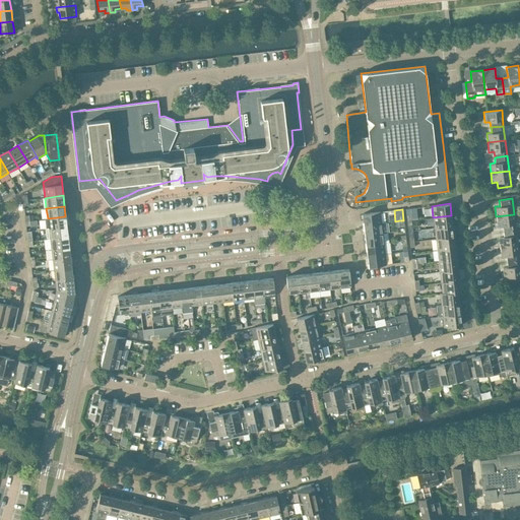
[(381,222),(380,212),(362,214),(363,224),(381,222)]
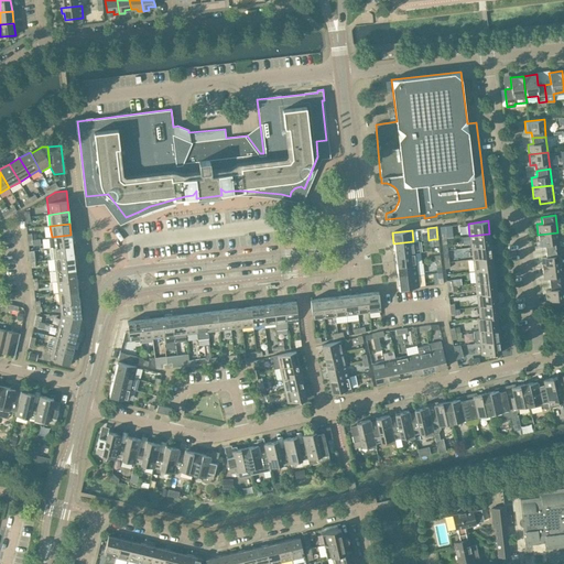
[(560,249),(557,232),(538,235),(540,245),(544,245),(545,250),(560,249)]
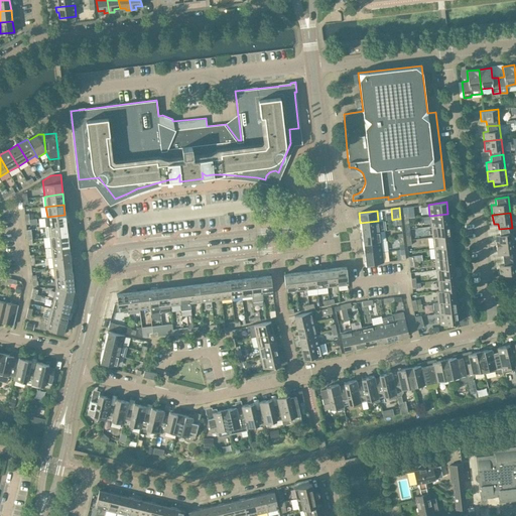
[(430,227),(449,224),(447,214),(429,216),(430,227)]
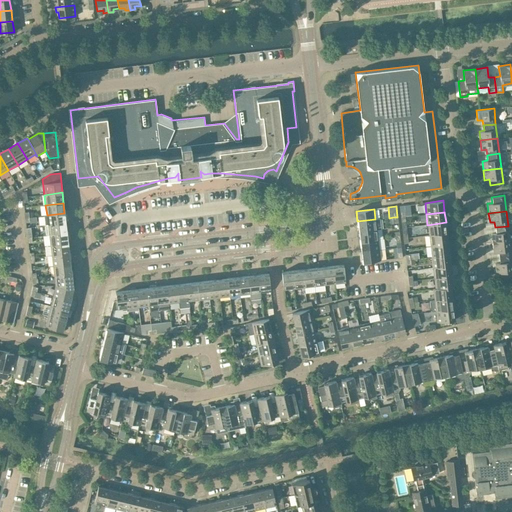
[(66,223),(64,213),(47,215),(44,215),(45,225),(48,225),(66,223)]
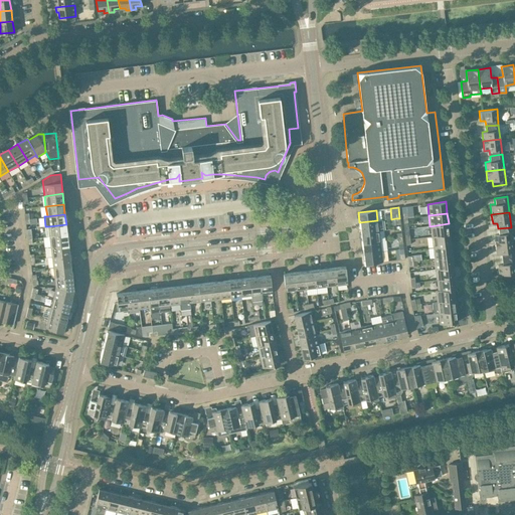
[(383,230),(382,220),(377,220),(359,222),(361,233),(379,231),(383,230)]
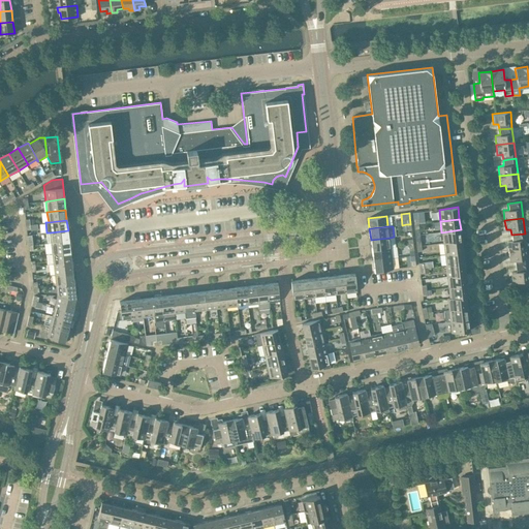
[(462,241),(461,229),(441,232),(443,243),(462,241)]
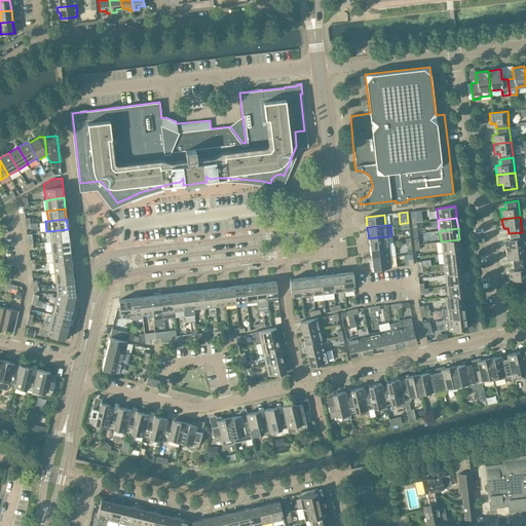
[(69,239),(68,229),(49,231),(46,231),(47,241),(50,241),(69,239)]
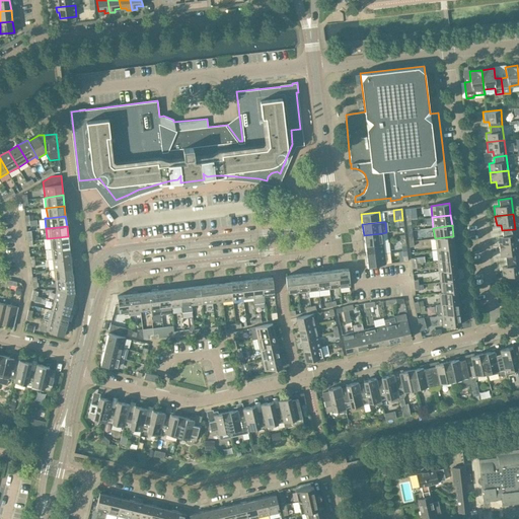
[(517,243),(515,229),(502,230),(503,235),(498,236),(499,245),(517,243)]
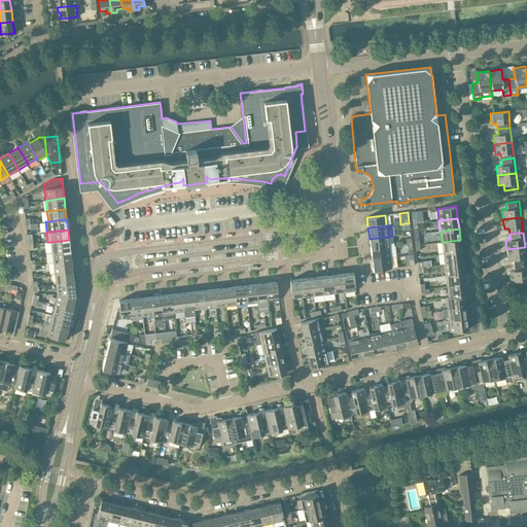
[(389,246),(388,237),(370,239),(371,249),(389,246)]
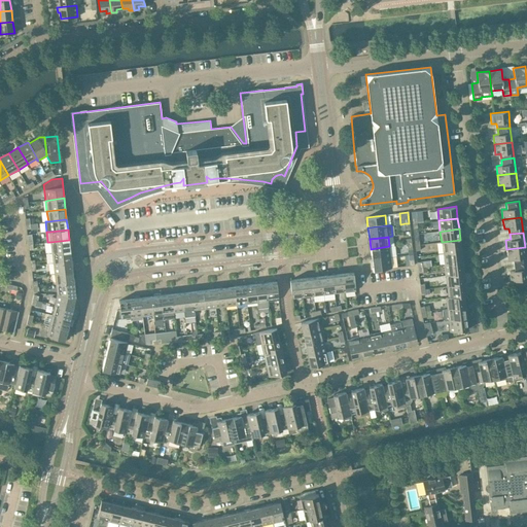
[(51,252),(70,250),(69,240),(50,242),(51,252)]
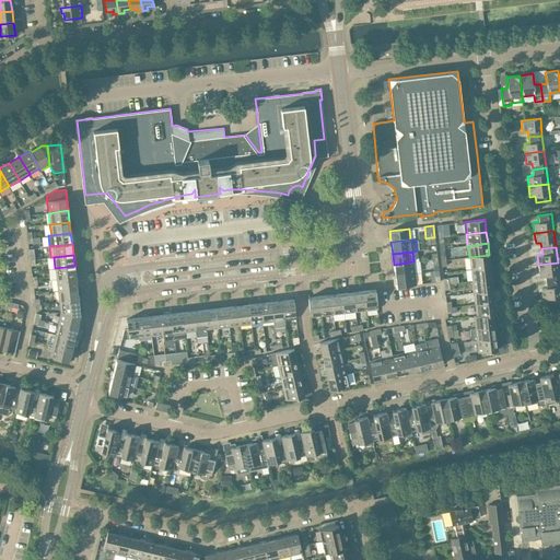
[(490,267),(489,255),(469,257),(470,269),(490,267)]
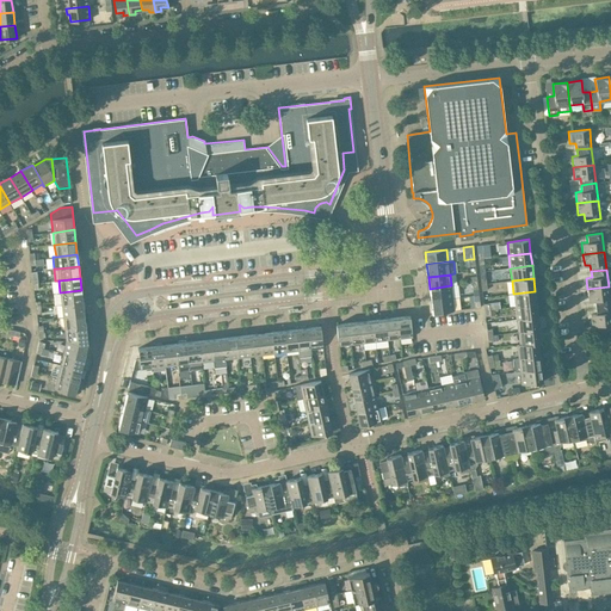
[(452,298),(451,285),(430,289),(431,301),(452,298)]
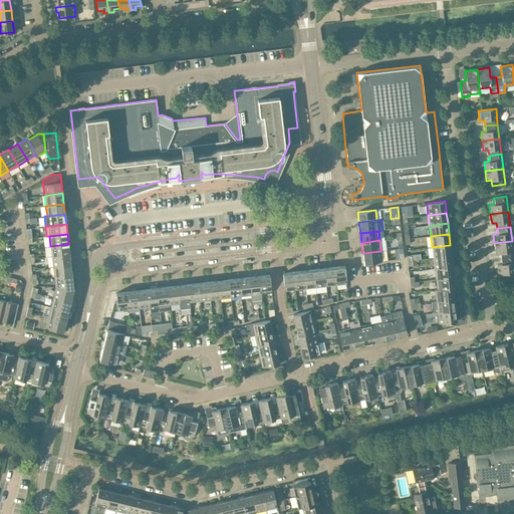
[(513,256),(512,241),(494,243),(495,253),(500,253),(501,258),(513,256)]
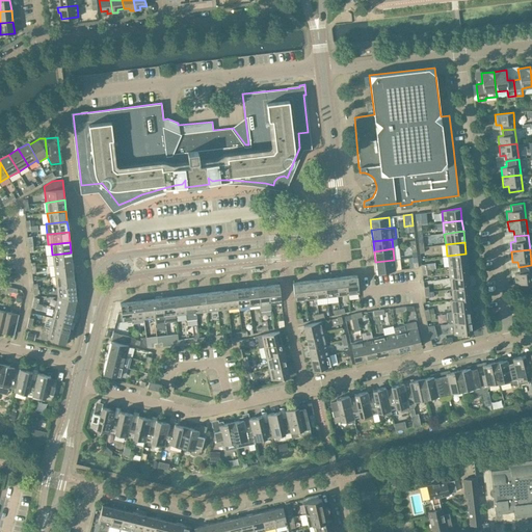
[(72,263),(71,253),(52,255),(54,265),(72,263)]
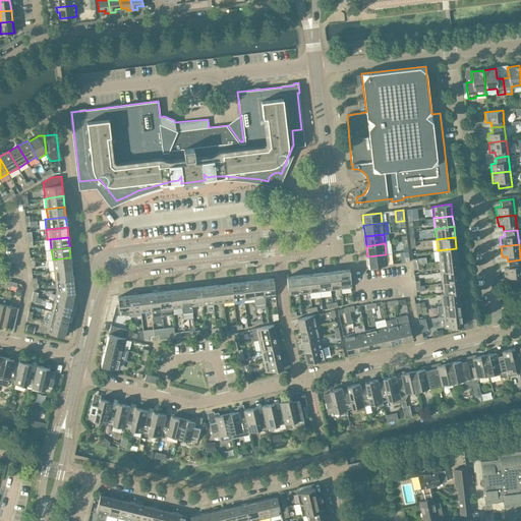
[(457,259),(456,248),(438,250),(439,262),(457,259)]
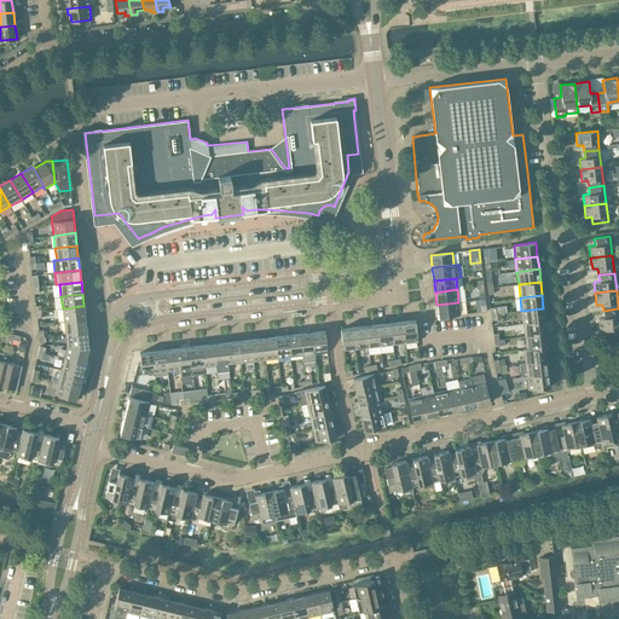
[(460,314),(458,302),(437,305),(438,318),(460,314)]
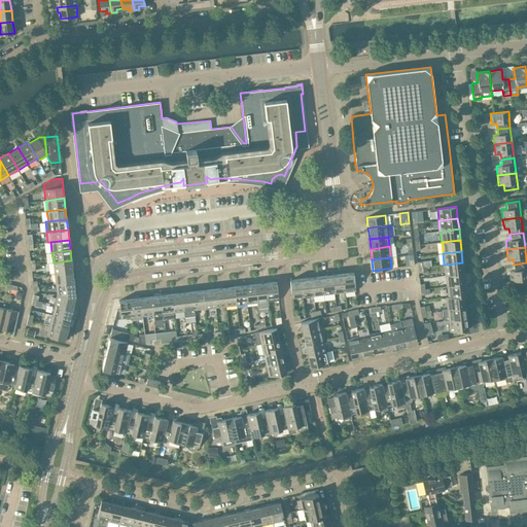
[(73,271),(71,260),(54,262),(55,274),(73,271)]
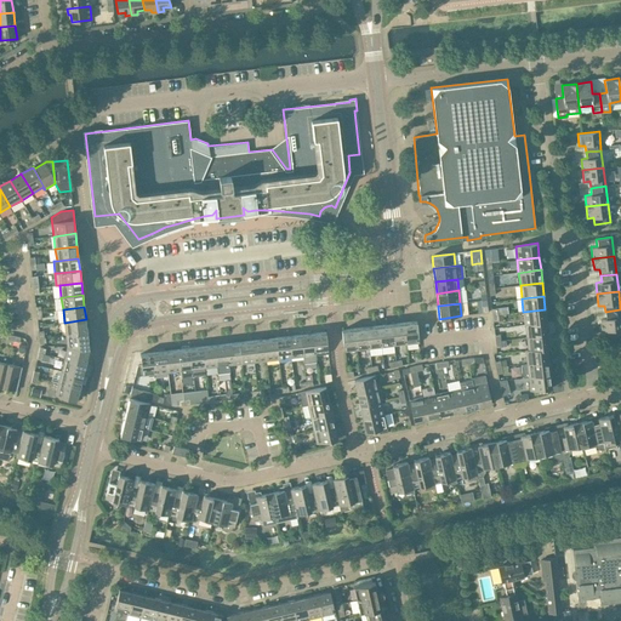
[(547,322),(545,309),(523,312),(525,324),(547,322)]
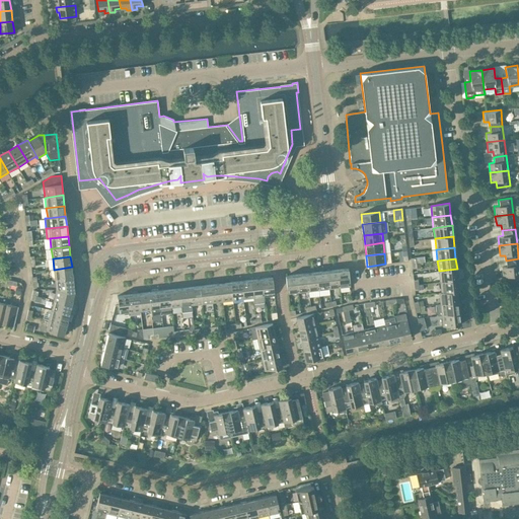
[(518,275),(518,264),(518,258),(506,261),(506,266),(501,267),(503,277),(518,275)]
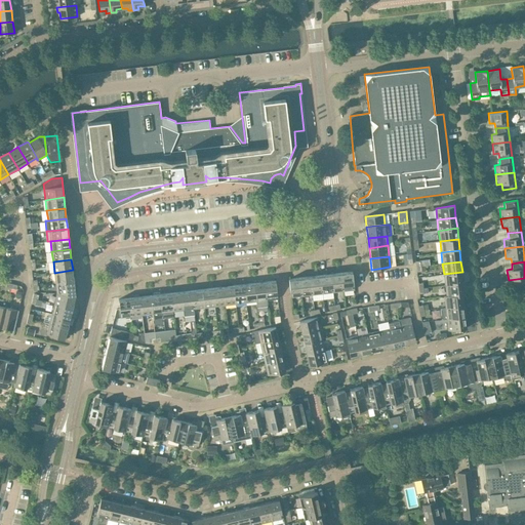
[(74,281),(73,270),(54,273),(55,283),(74,281)]
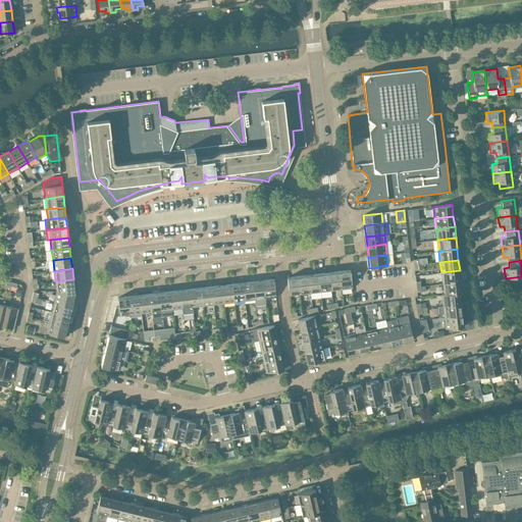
[(350,270),(340,271),(342,289),(352,288),(350,270)]
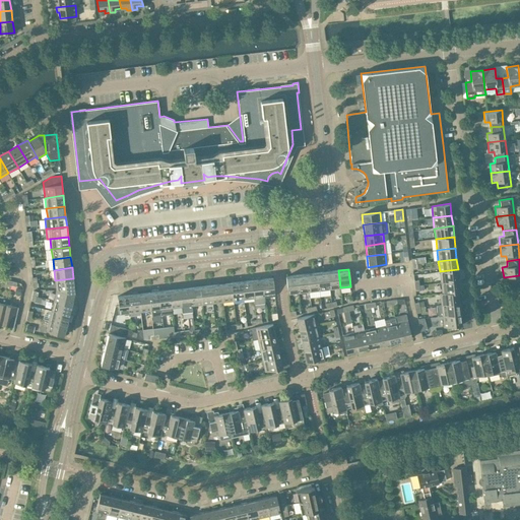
[(459,280),(458,269),(440,271),(441,282),(459,280)]
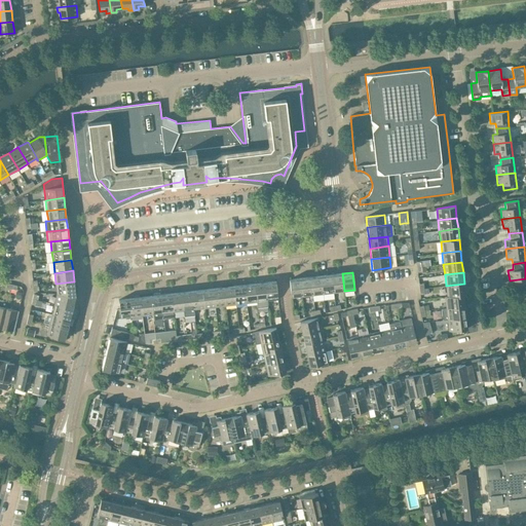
[(344,291),(342,273),(332,274),(334,292),(344,291)]
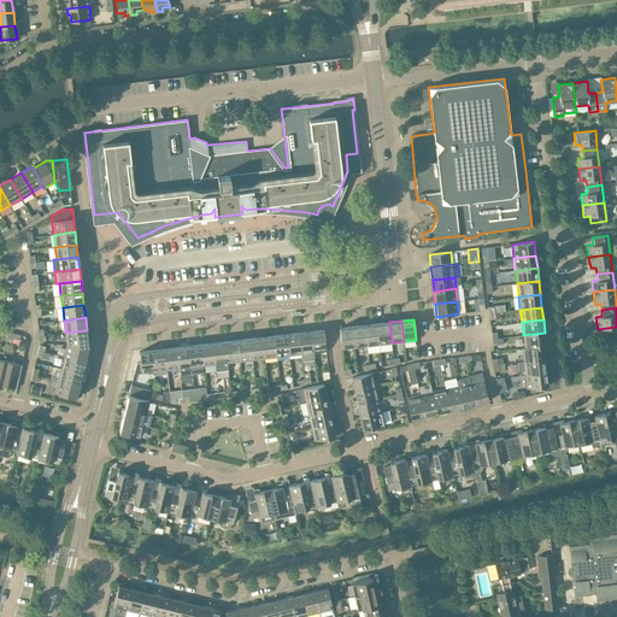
[(392,342),(389,322),(376,323),(378,345),(392,342)]
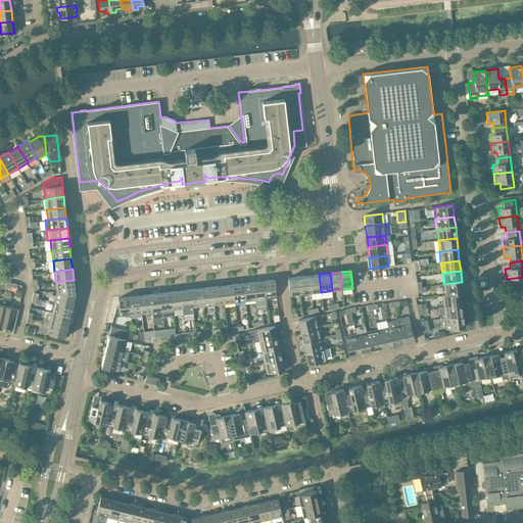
[(321,292),(319,274),(308,275),(311,293),(321,292)]
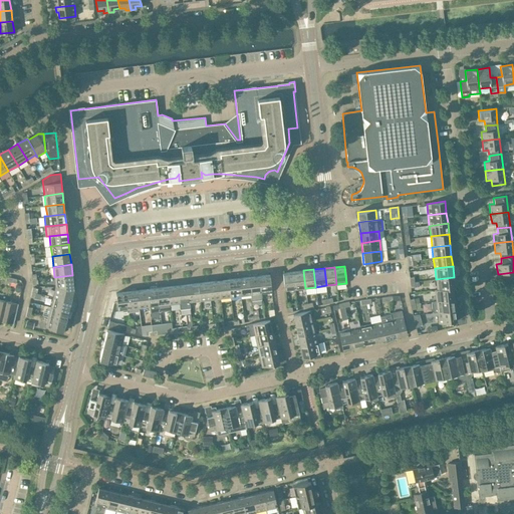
[(305,288),(303,270),(293,272),(295,289),(305,288)]
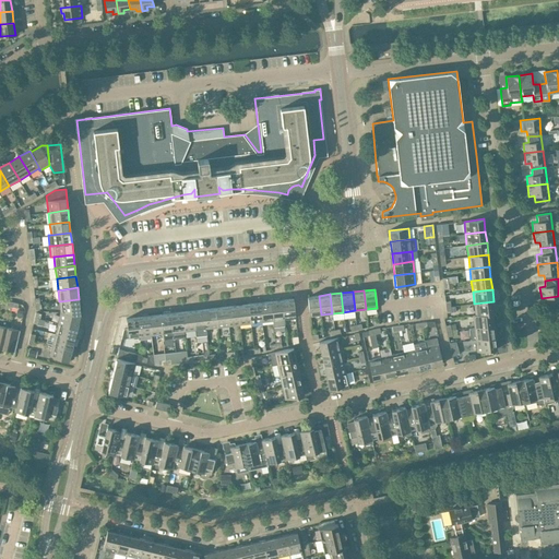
[(321,314),(319,296),(307,297),(309,316),(321,314)]
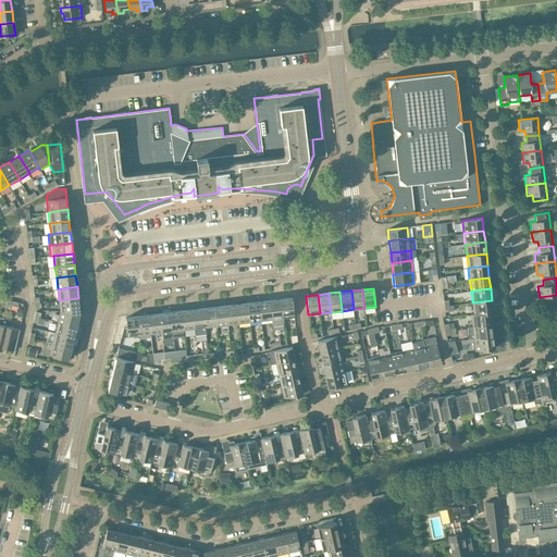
[(295,317),(292,297),(281,299),(283,319),(295,317)]
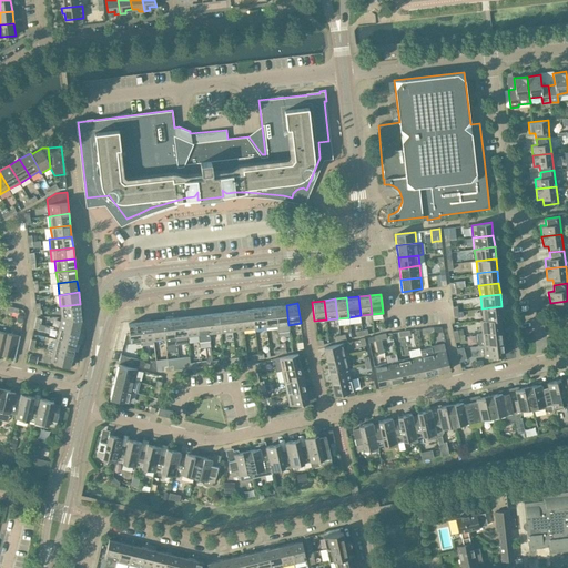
[(82,318),(80,304),(60,306),(61,317),(82,318)]
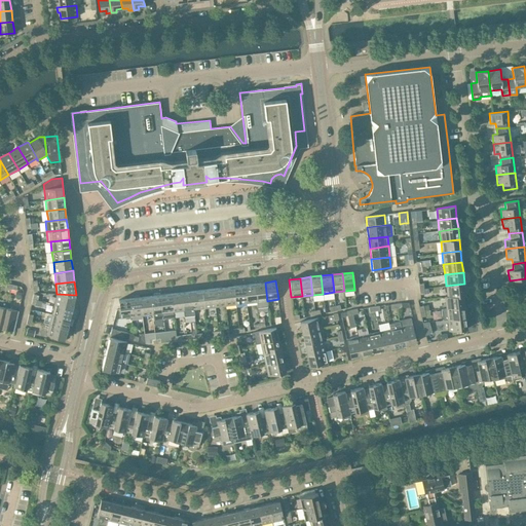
[(267,301),(265,283),(255,284),(257,302),(258,308),(268,306),(267,301)]
